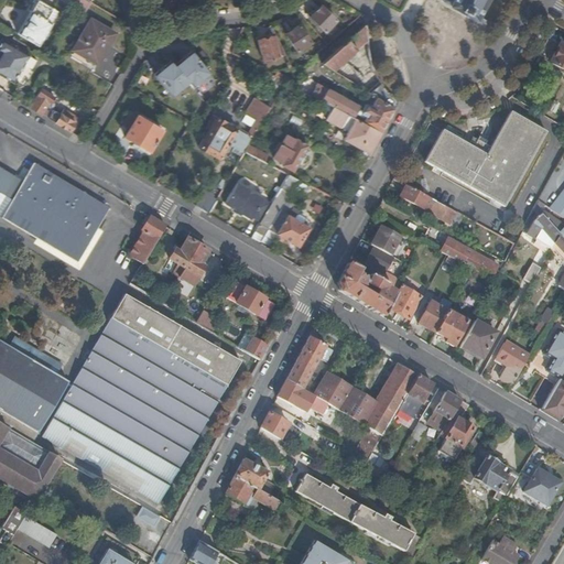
[(36,0),(17,33),(38,46),(52,23),(45,20),(52,9),(36,0)]
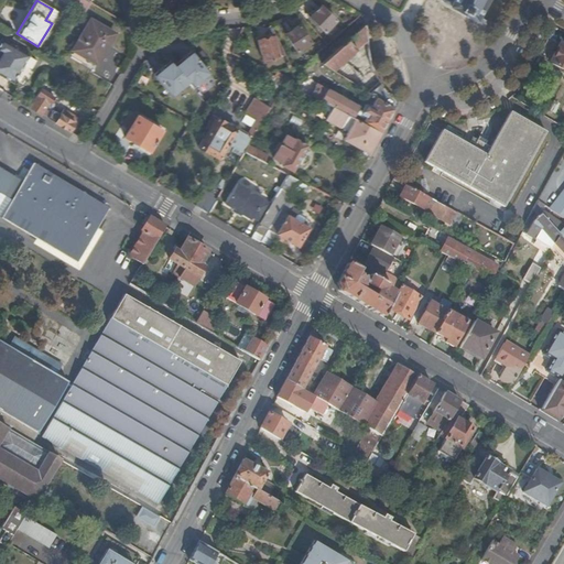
[(305,15),(320,6),(315,0),(310,0),(300,7),(305,15)]
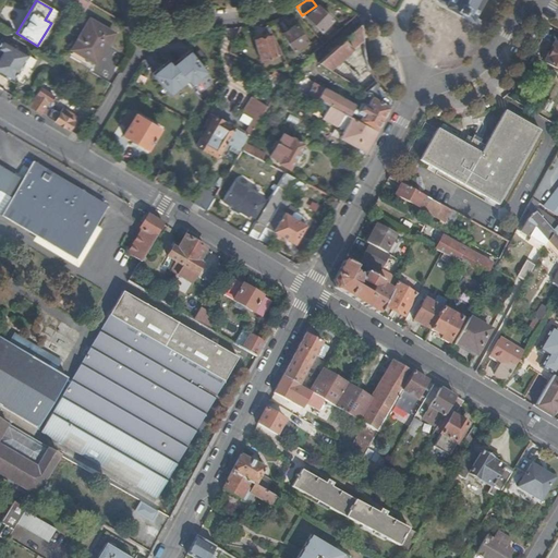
[(471,19),(472,17),(481,0),(438,0),(439,0),(447,4),(446,5),(471,19)]
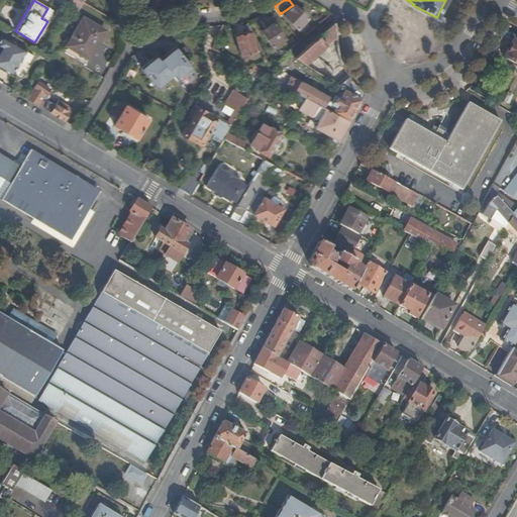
[(284,15),(298,29),(308,19),(295,5),(284,15)]
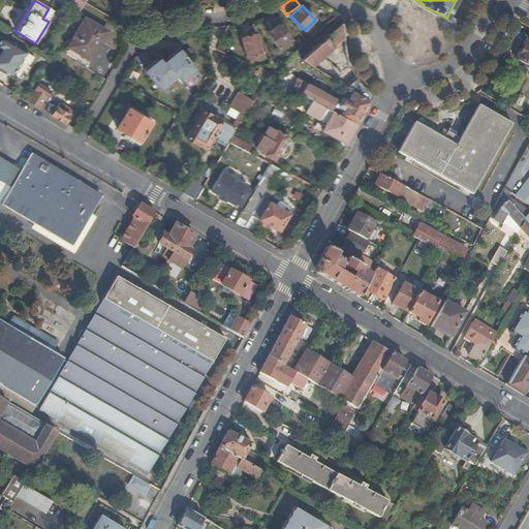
[(49,22),(55,12),(49,8),(42,19),(49,22)]
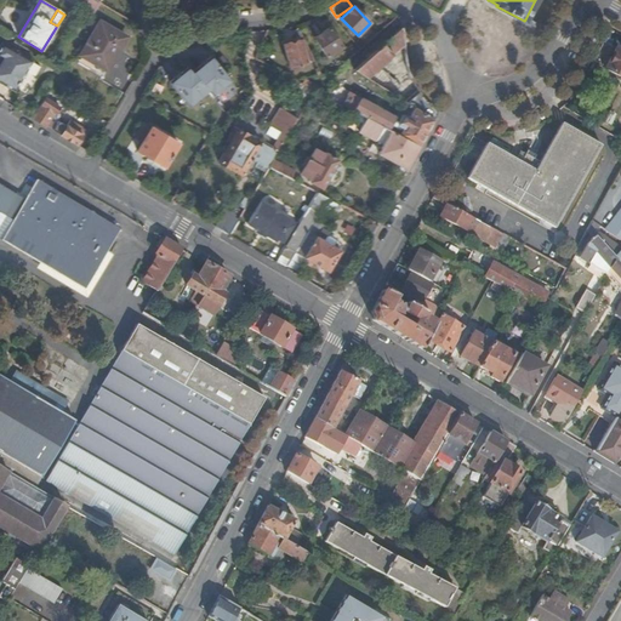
[(81,55),(107,70),(125,39),(101,23),(81,55)]
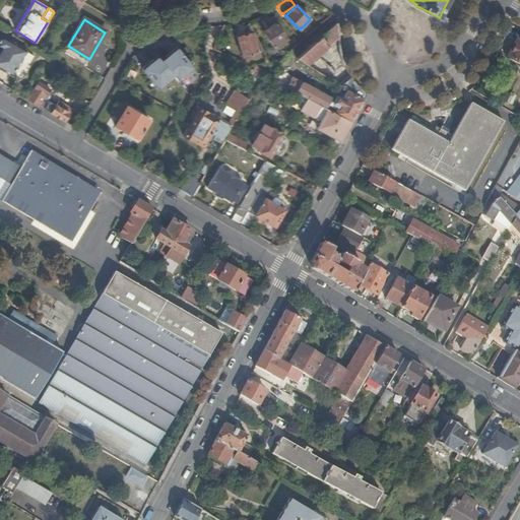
[(325,109),(351,123),(367,94),(348,74),(342,60),(340,49),(337,22),(297,58),(337,83),(338,86),(332,96),(325,109)]
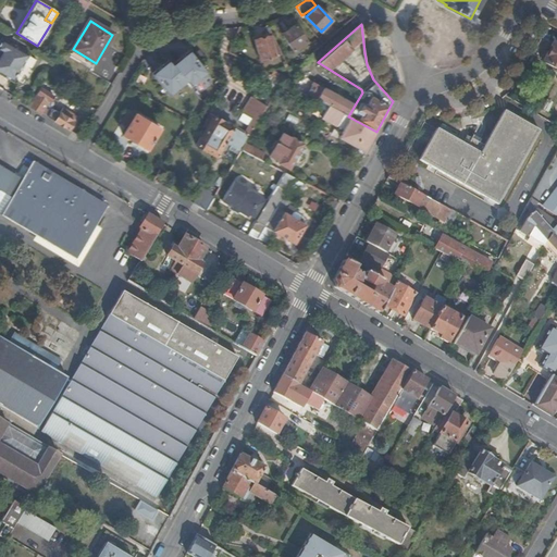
[(282,34),(293,50),(307,41),(295,25),(282,34)]
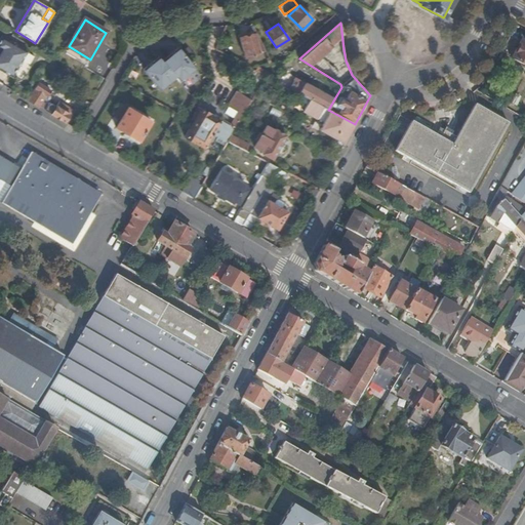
[(240,37),(245,56),(259,53),(254,34),(240,37)]
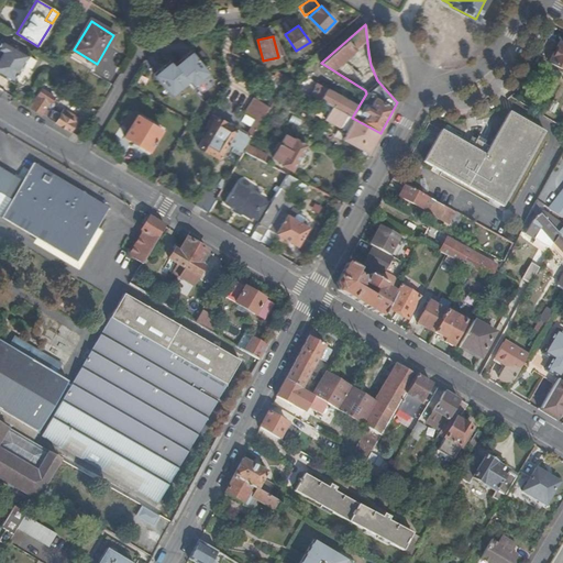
[(0,75),(13,84),(30,55),(2,40),(0,42),(0,75)]
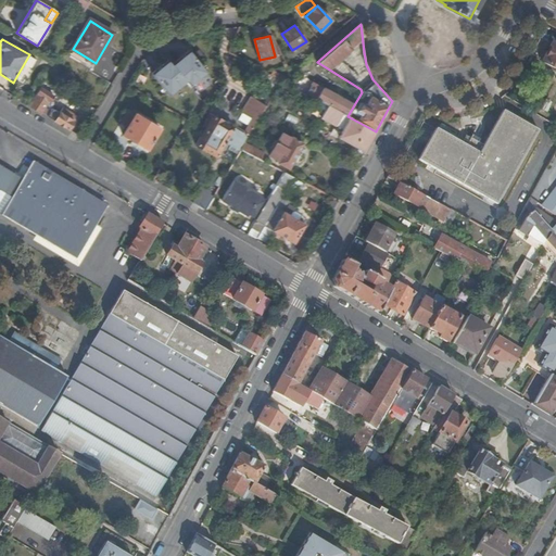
[(543,63),(555,70),(555,43),(554,42),(543,63)]
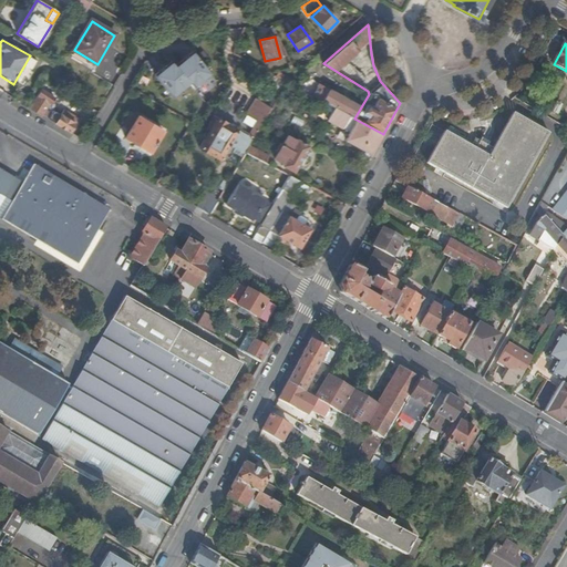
[(193,52),(175,66),(191,84),(194,88),(210,73),(193,52)]
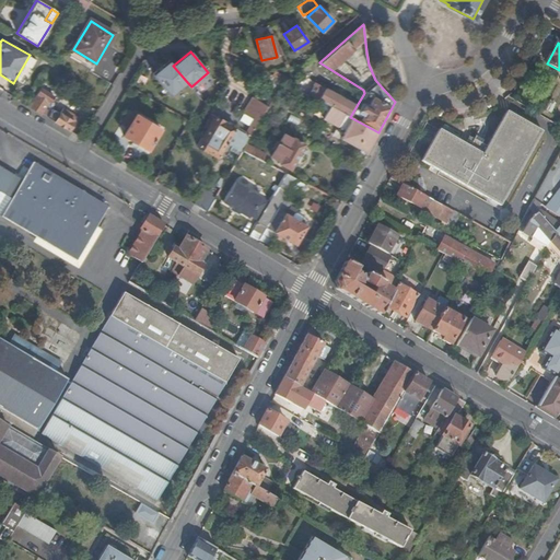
[(170,60),(153,74),(172,96),(188,83),(173,66),(170,60)]
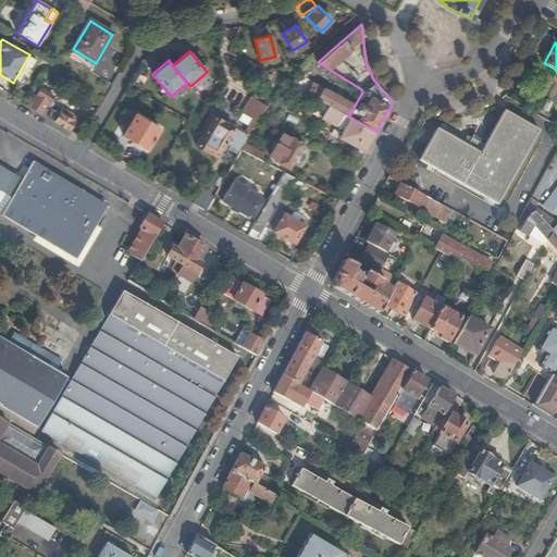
[(206,74),(196,83),(203,91),(213,83),(206,74)]
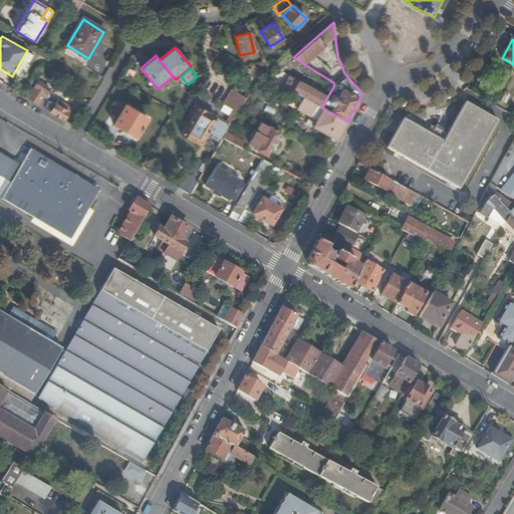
[(273,81),(276,77),(263,70),(261,74),(273,81)]
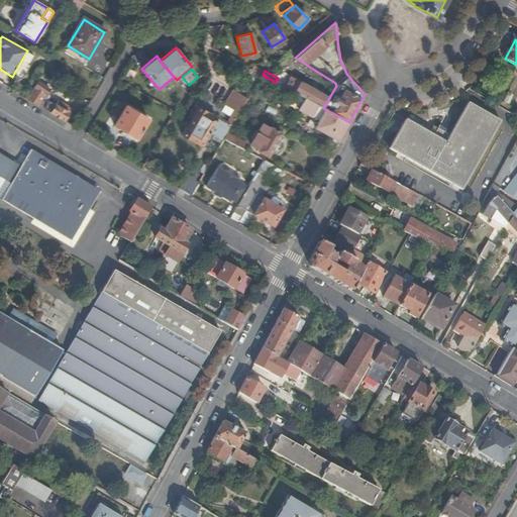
[(275,82),(286,88),(292,76),(282,71),(278,78),(275,82)]
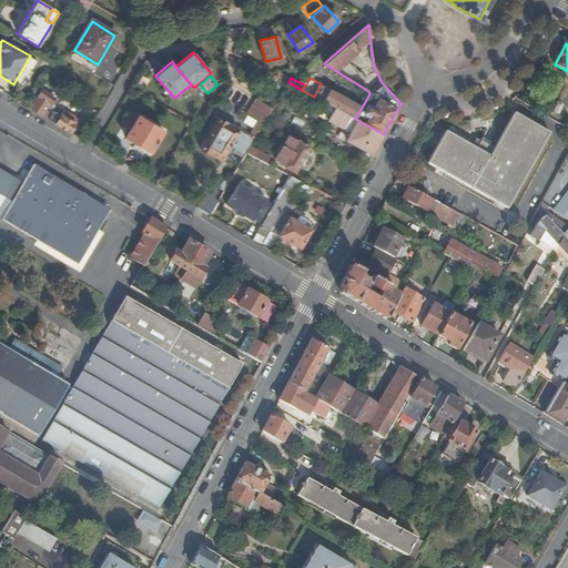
[(314,97),(335,108),(355,119),(363,105),(321,83),(314,97)]
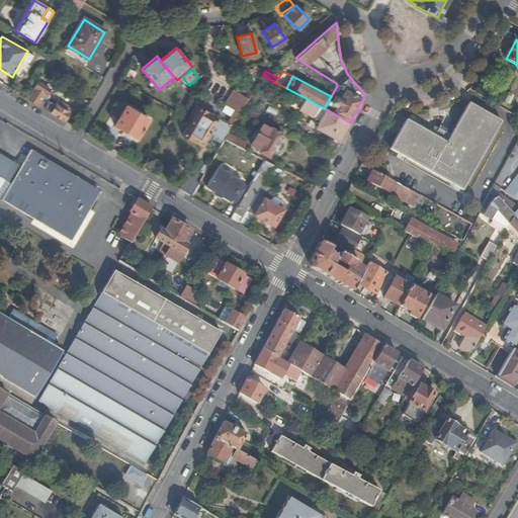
[(28,100),(37,105),(45,94),(47,95),(50,90),(37,83),(34,88),(34,89),(28,100)]
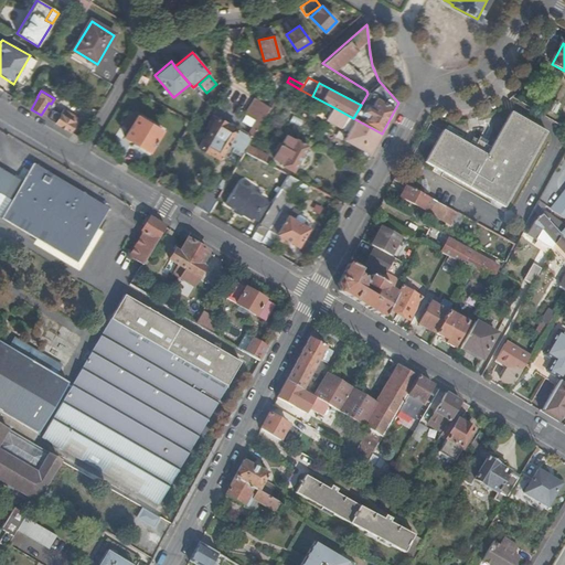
[(267,117),(273,107),(258,97),(248,112),(259,118),(249,135),(254,138),(267,117)]
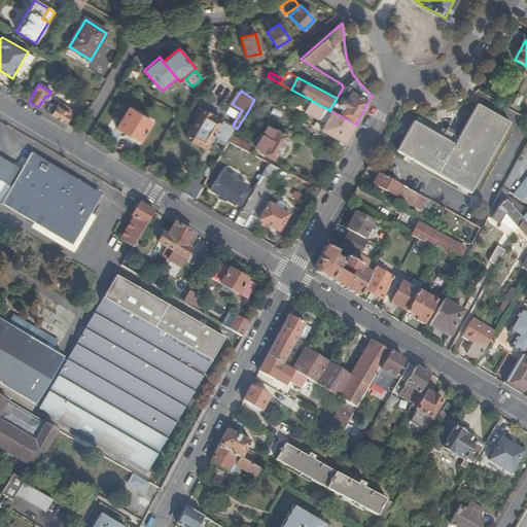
[(322,131),(346,143),(356,125),(329,110),(311,100),(305,111),(325,123),(322,131)]
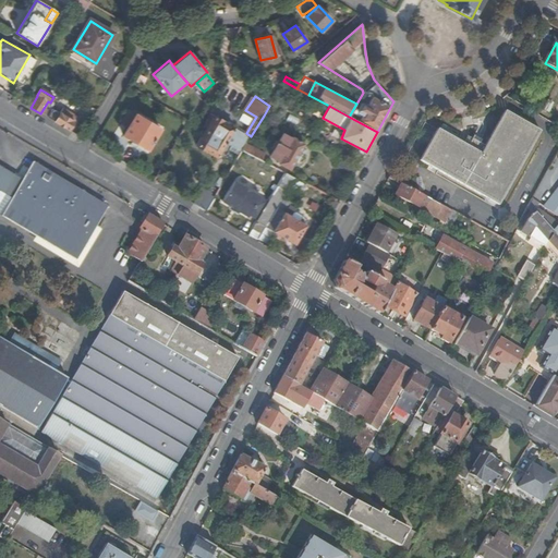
[(137,144),(148,150),(160,129),(129,109),(119,123),(126,128),(123,135),(134,142),(137,144)]
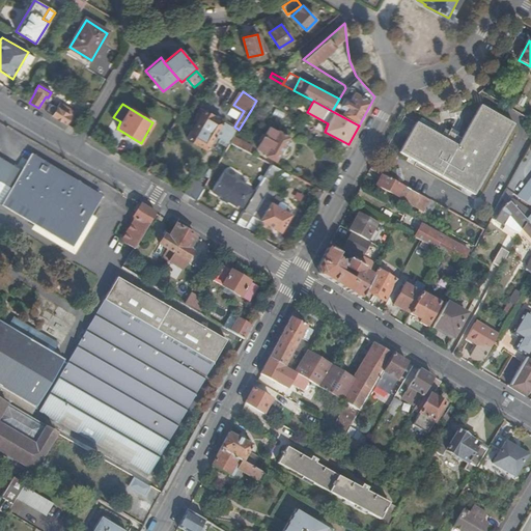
[(46,112),(68,126),(73,118),(70,116),(71,115),(58,108),(57,109),(50,105),(46,112)]
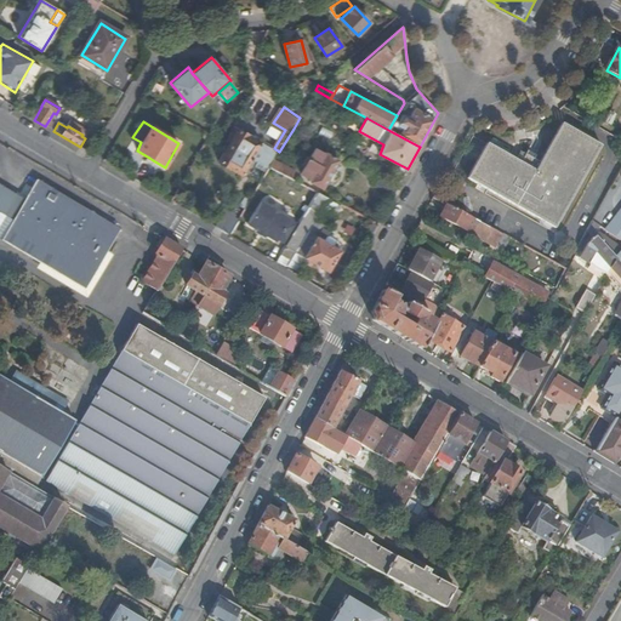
[(563,123),(540,161),(535,171),(516,160),(511,157),(486,143),(467,177),(556,227),(602,144),(563,123)]
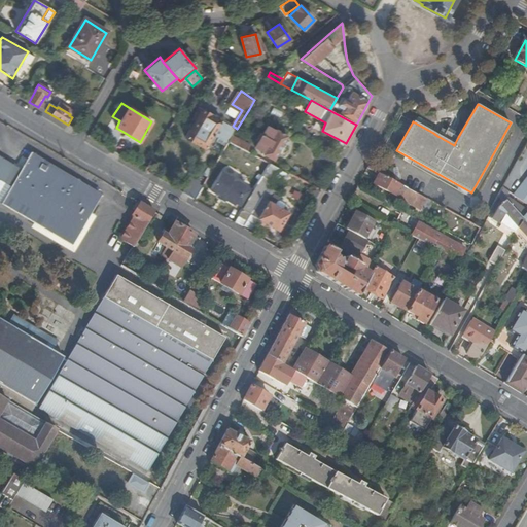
[(202,109),(194,124),(213,134),(221,120),(202,109)]
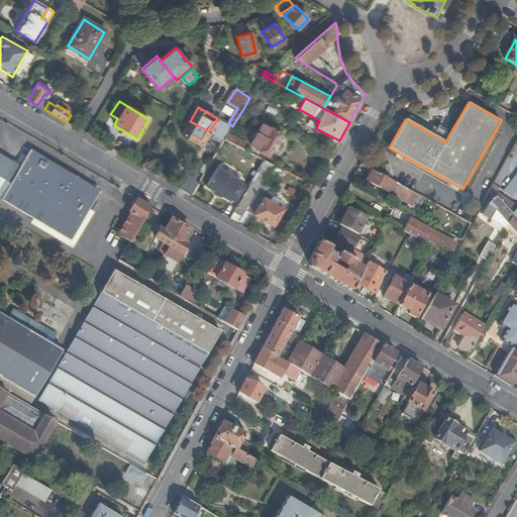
[(217,118),(209,131),(216,135),(224,140),(228,133),(232,126),(228,123),(218,117),(217,118)]
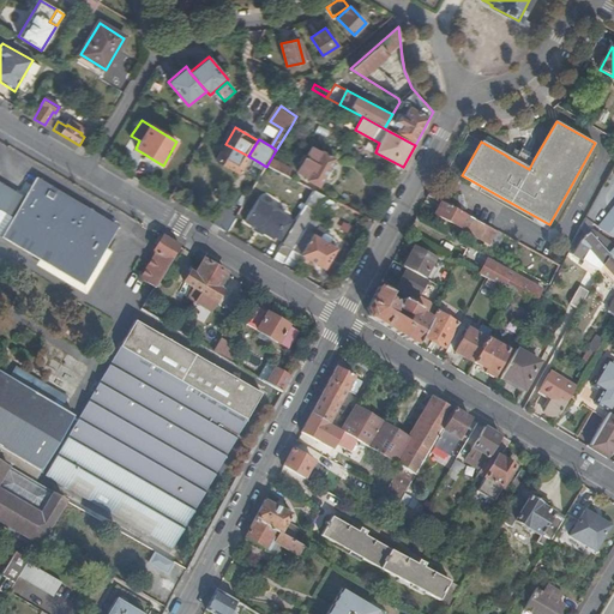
[(248,156),(226,144),(216,161),(239,173),(248,156)]
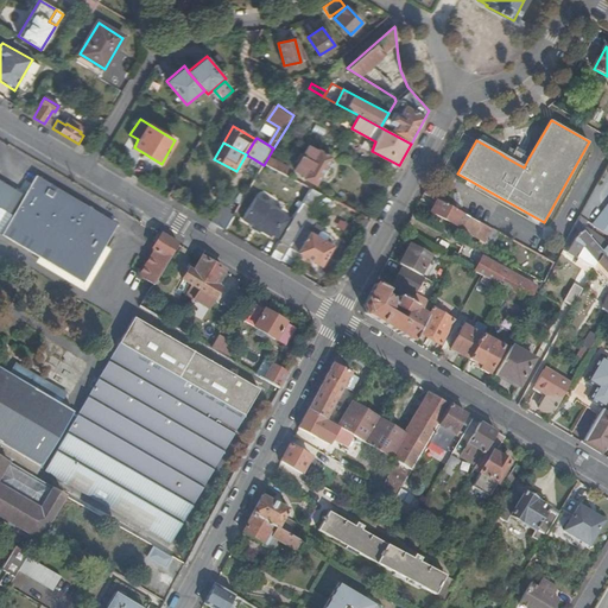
[(303,177),(316,185),(333,157),(318,149),(317,150),(309,145),(303,156),(301,153),(296,162),(298,164),(295,171),(304,176),(303,177)]
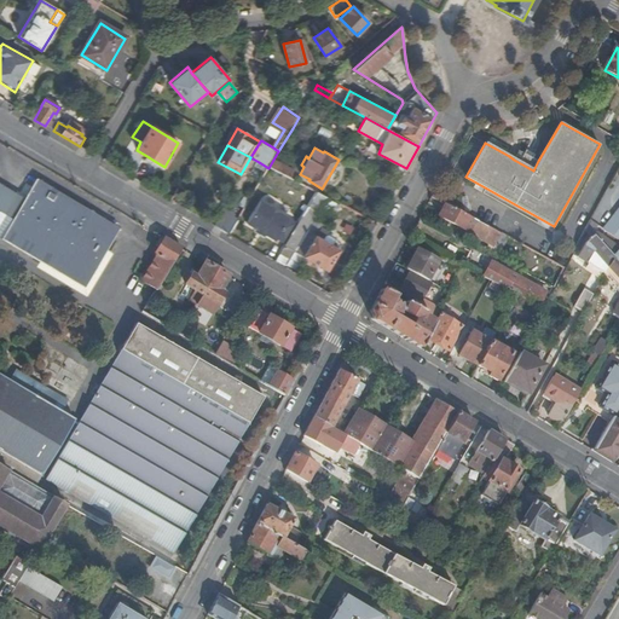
[(519,151),(514,148),(509,156),(514,160),(519,151)]
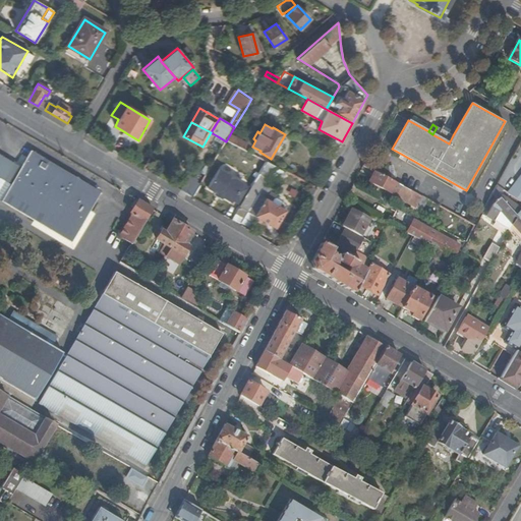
[(449,143),(453,135),(437,127),(432,134),(449,143)]
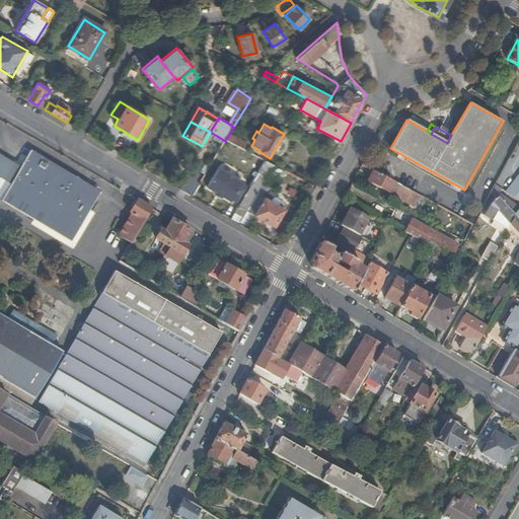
[(229,134),(225,141),(242,150),(246,144),(229,134)]
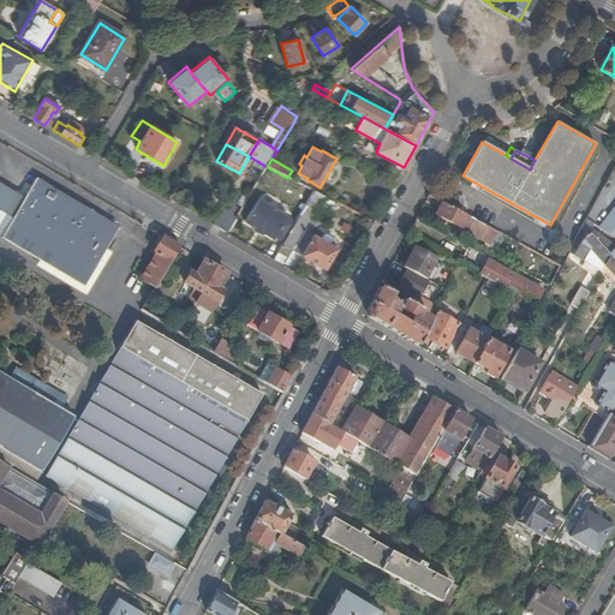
[(370,183),(390,193),(395,183),(375,172),(370,183)]
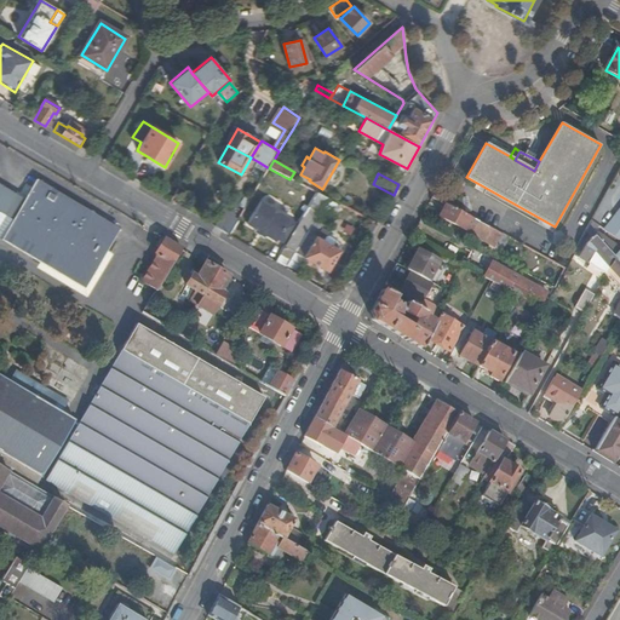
[(0,205),(15,214),(11,220),(1,236),(0,237),(38,260),(82,287),(105,250),(118,229),(35,179),(23,199),(0,184),(0,205)]
